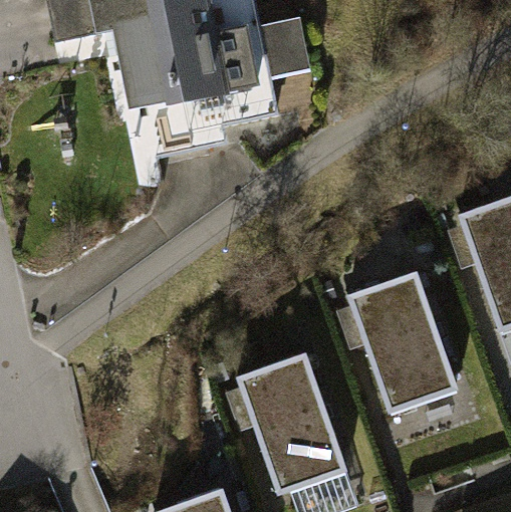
[(43,0),(53,43),(111,31),(115,54),(259,26),(253,0),(43,0)]
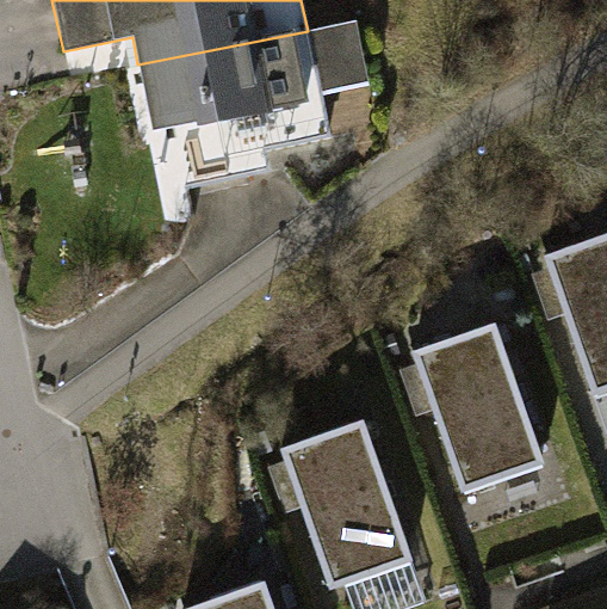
[(308,31),(137,65),(152,134),(194,125),(205,180),(264,168),(260,148),(328,135),(319,90),(366,80),(354,23),(308,31)]
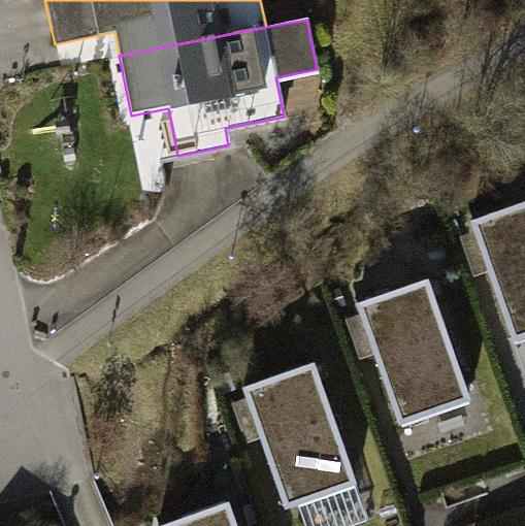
[(524,335),(524,200),(469,221),(512,340),(524,335)]
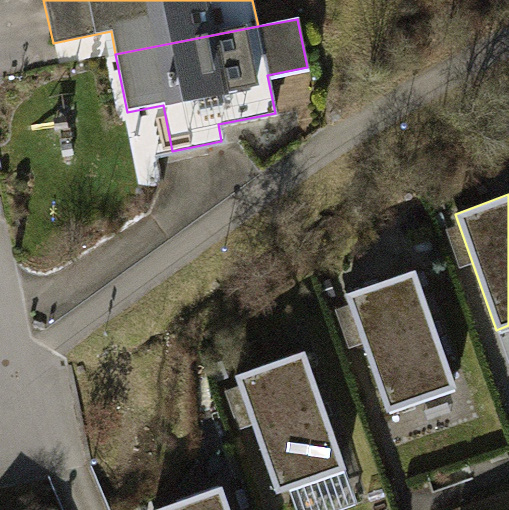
[(456,388),(414,270),(344,295),(386,412),(456,388)]
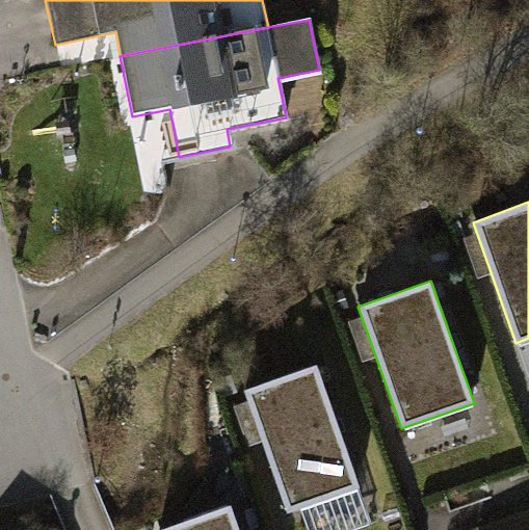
[(360,487),(317,365),(244,390),(287,512),(360,487)]
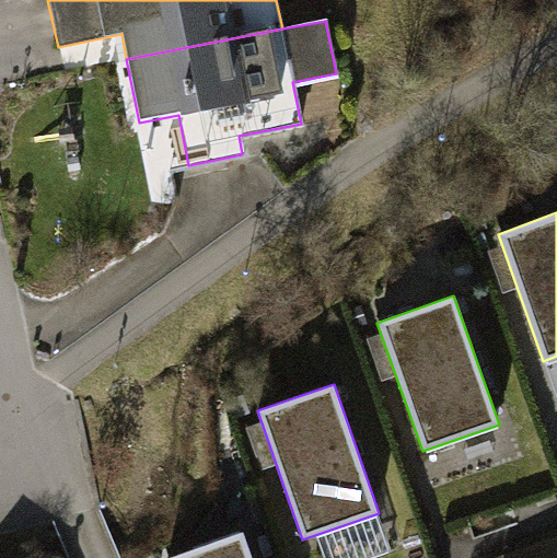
[(251,557),(243,532),(166,557),(251,557)]
